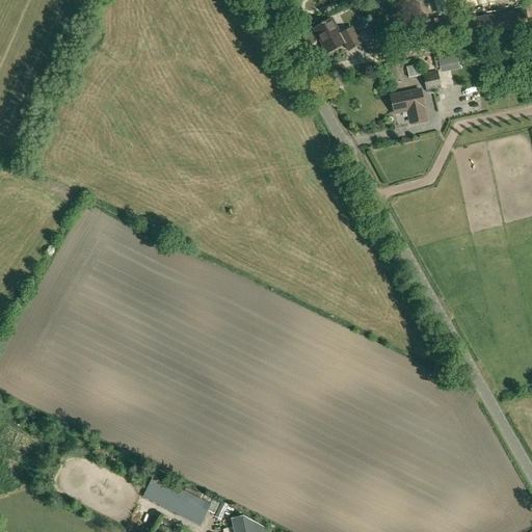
[(439,0),(441,11),(502,1),(501,0),(439,0)]
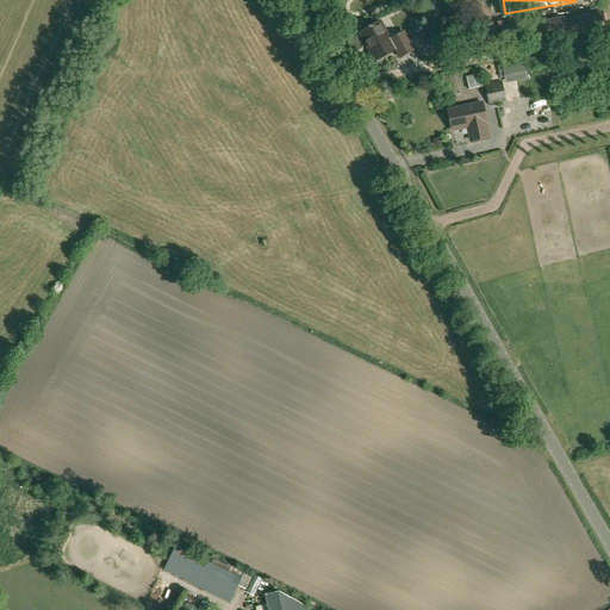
[(524,25),(528,44),(605,31),(602,12),(524,25)]
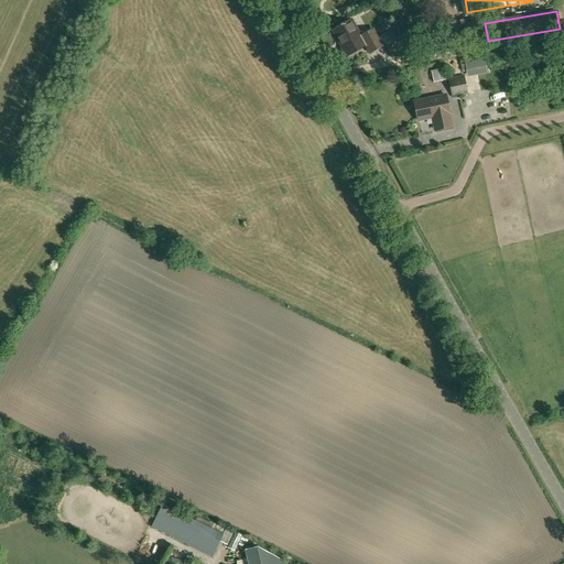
[(332,31),(346,56),(365,46),(369,53),(382,46),(383,45),(394,60),(405,54),(392,29),(378,38),(373,30),(360,36),(351,20),(332,31)]
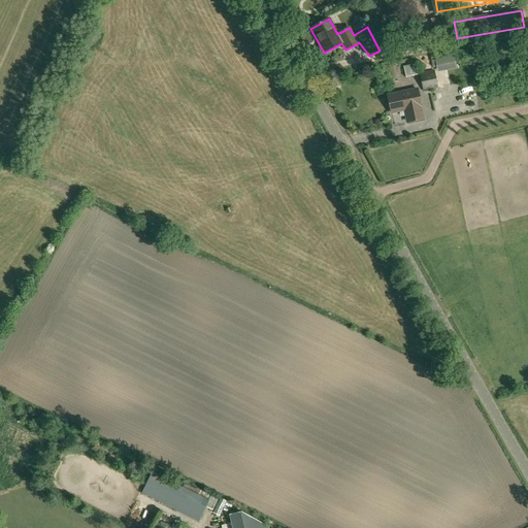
[(364,22),(353,27),(356,32),(366,26),(364,22)]
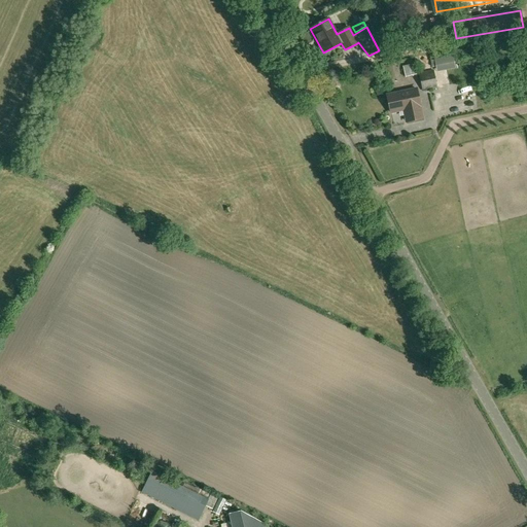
[(451,27),(430,30),(432,41),(453,38),(451,27)]
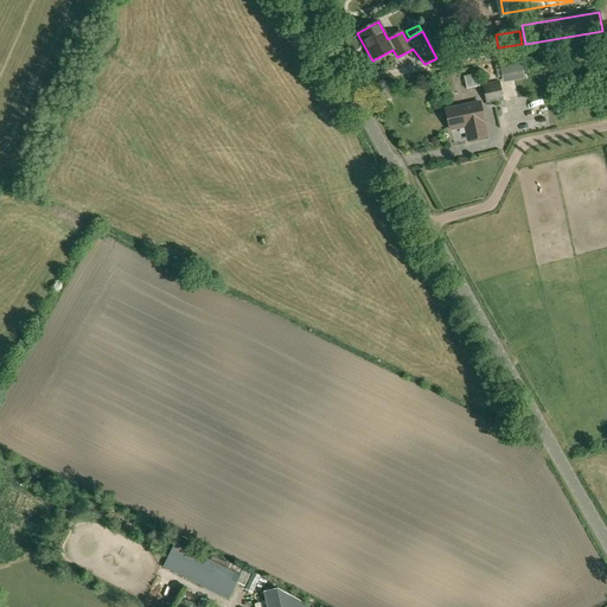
[(523,63),(502,66),(504,75),(525,71),(523,63)]
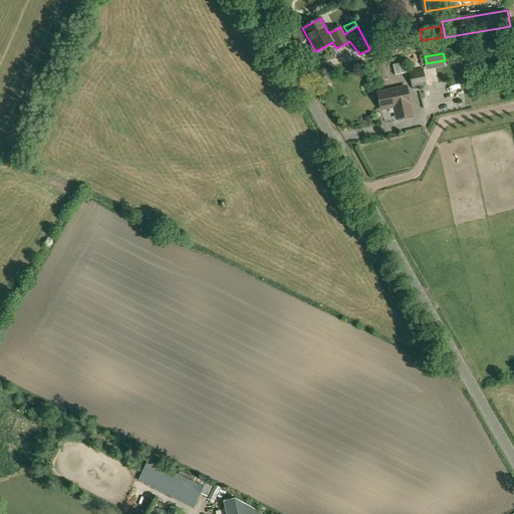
[(393,65),(396,76),(407,73),(404,62),(393,65)]
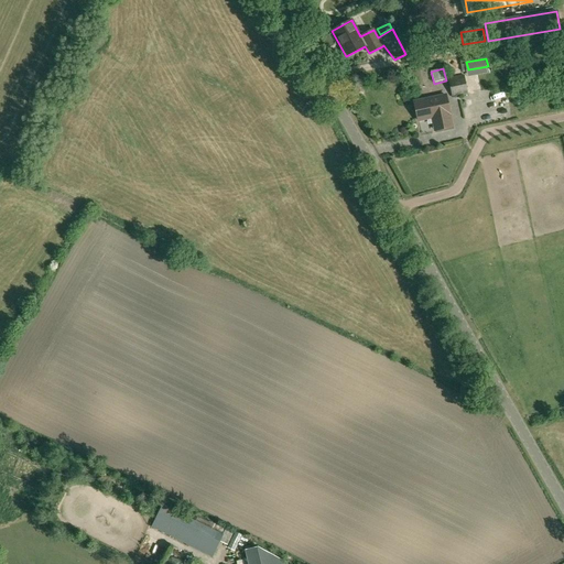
[(468,95),(464,75),(448,78),(452,98),(468,95)]
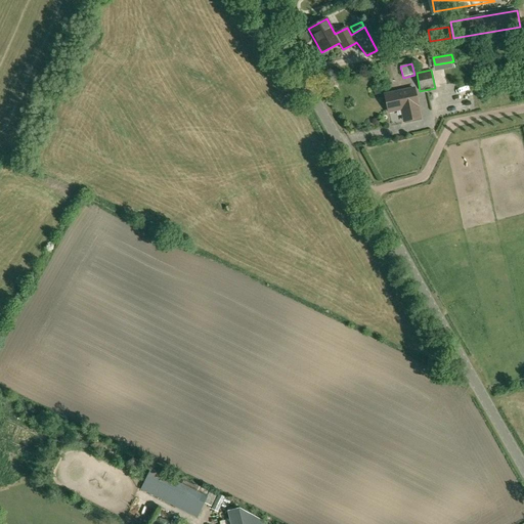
[(401,110),(402,115),(404,122),(421,119),(415,88),(385,95),(389,113),(401,110)]
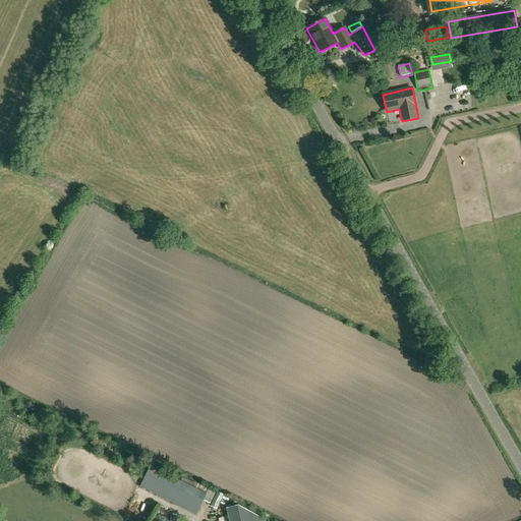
[(196,516),(203,501),(211,504),(215,493),(208,489),(208,488),(198,483),(154,462),(149,469),(140,486),(196,516)]
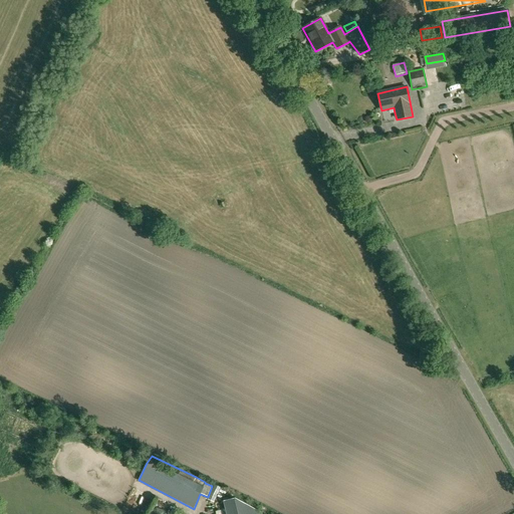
[(214,502),(218,494),(220,490),(214,487),(213,488),(208,499),(214,502)]
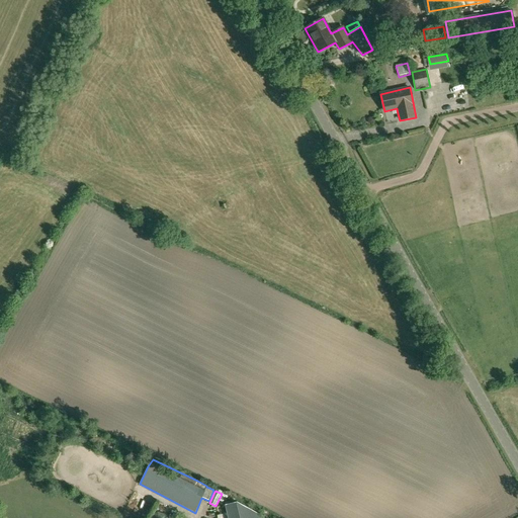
[(227,517),(260,517),(260,515),(237,502),(225,505),(227,517)]
